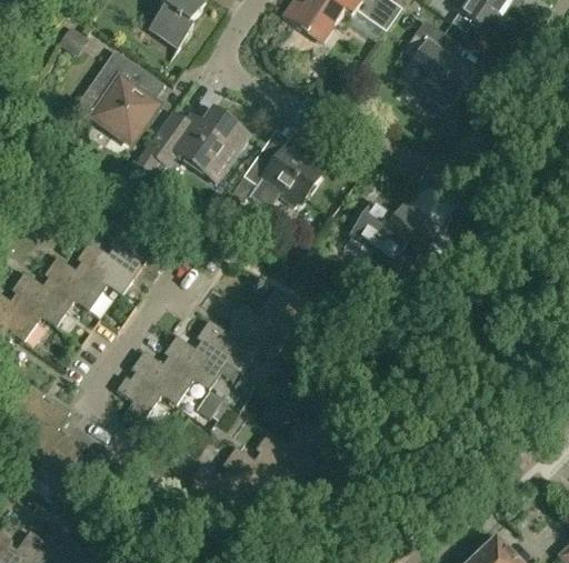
[(163,9),(151,24),(181,46),(193,28),(189,26),(205,3),(200,0),(165,0),(160,7),(163,9)]
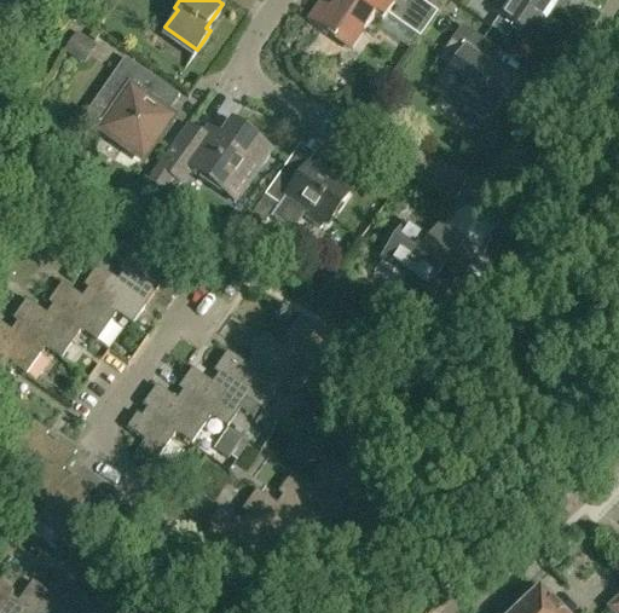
[(439,9),(426,0),(334,0),(330,5),(324,0),(319,0),(308,16),(337,36),(340,34),(354,44),(375,15),(383,21),(391,11),(421,34),(439,9)]
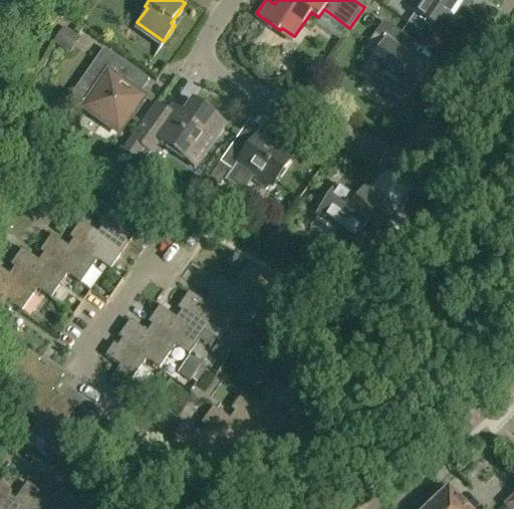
[(444,28),(464,0),(417,0),(413,6),(416,8),(408,19),(421,28),(429,18),(444,28)]
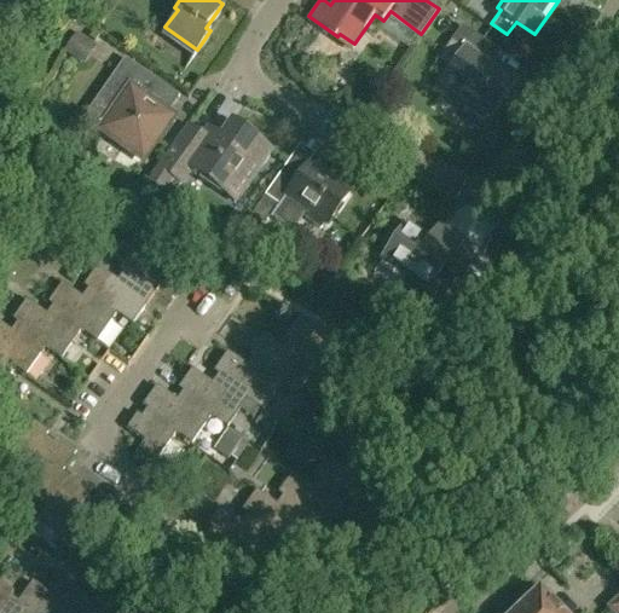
[(444,79),(466,94),(467,104),(469,109),(476,115),(482,115),(491,113),(515,79),(484,57),(493,42),(464,22),(441,55),(455,64),(444,79)]
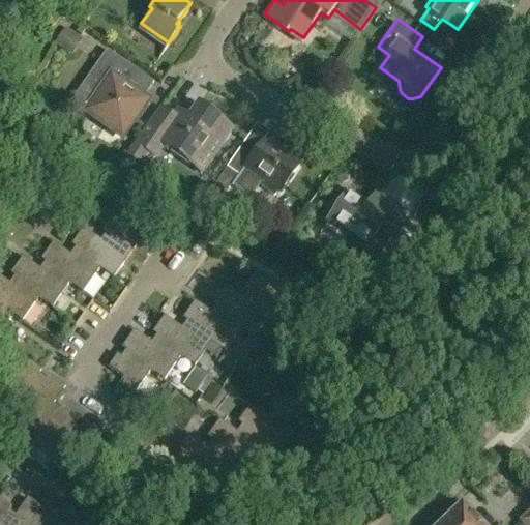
[(64,25),(54,40),(71,52),(82,35),(64,25)]
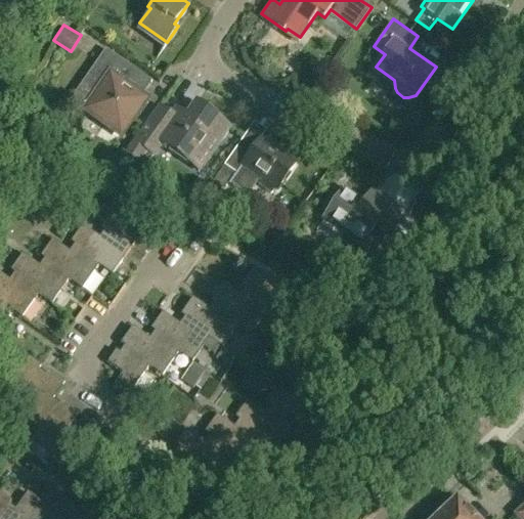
[(121,134),(133,117),(148,96),(142,92),(151,78),(106,46),(70,98),(121,134)]
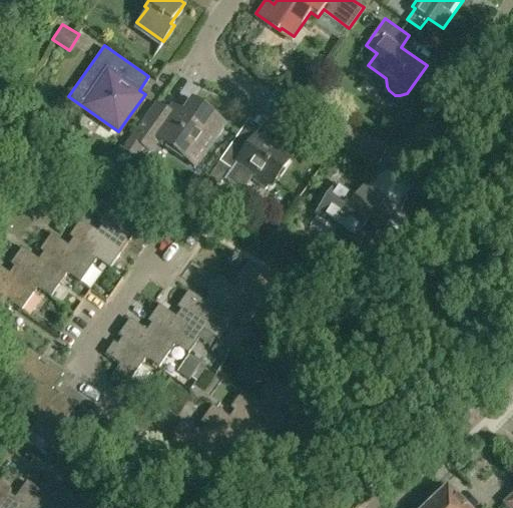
[(192,97),(178,117),(156,101),(117,157),(129,165),(144,144),(151,149),(159,137),(195,163),(225,121),(192,97)]
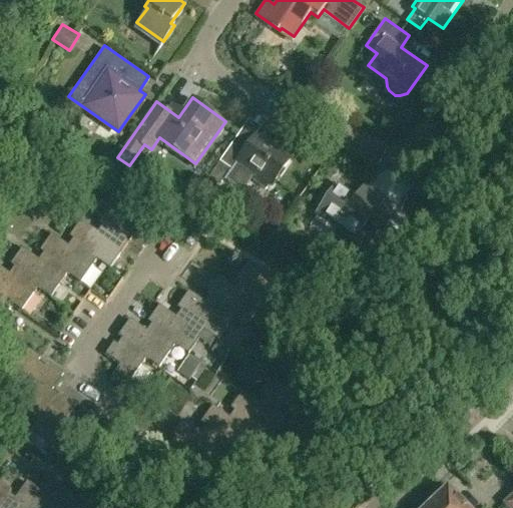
[(251,140),(239,131),(220,158),(208,175),(218,182),(223,176),(241,188),(253,170),(257,172),(252,178),(265,187),(269,181),(272,183),(291,157),(257,133),(251,140)]
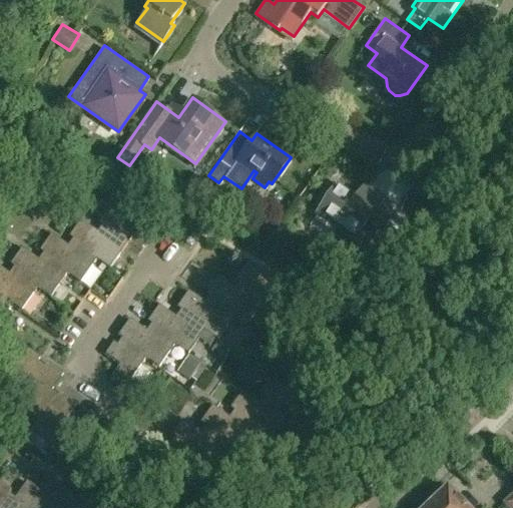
[(187,180),(197,187),(204,177),(194,170),(187,180)]
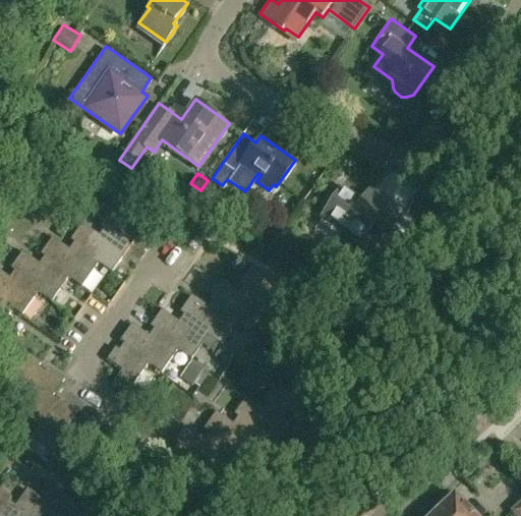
[(323,215),(314,227),(334,240),(342,229),(359,241),(372,223),(384,231),(380,237),(386,241),(392,245),(396,239),(398,240),(412,221),(404,215),(406,212),(407,210),(407,209),(378,188),(378,189),(367,203),(360,197),(344,186),(323,215)]
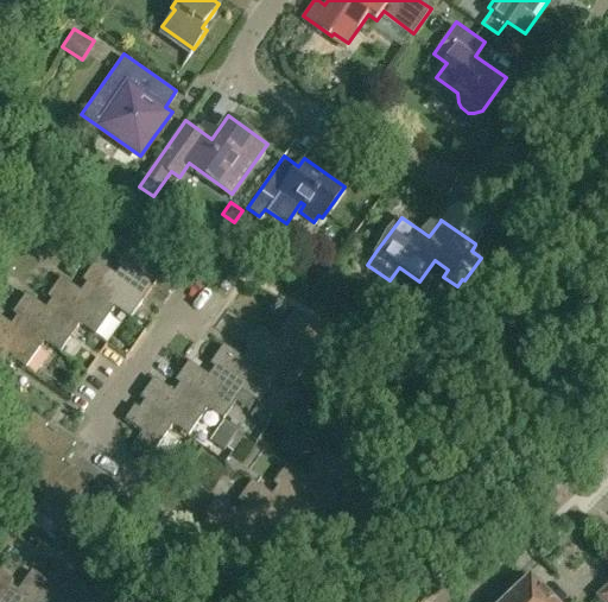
[(115,271),(109,268),(100,282),(120,296),(114,304),(130,315),(157,277),(139,264),(146,253),(130,241),(128,242),(119,235),(111,248),(120,254),(115,260),(120,264),(115,271)]
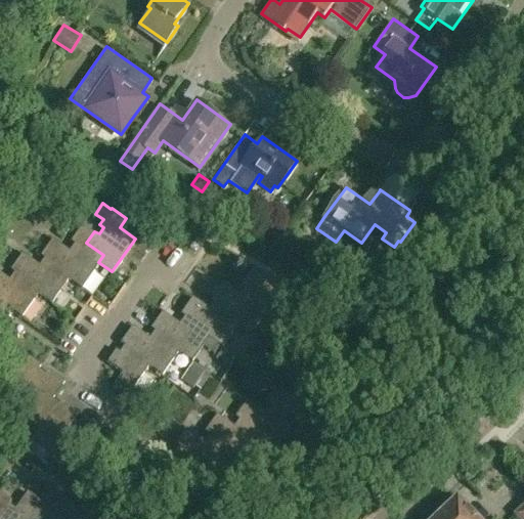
[(73,269),(69,276),(81,286),(98,262),(103,255),(86,243),(94,231),(82,222),(70,239),(74,242),(70,249),(64,246),(56,257),(73,269)]
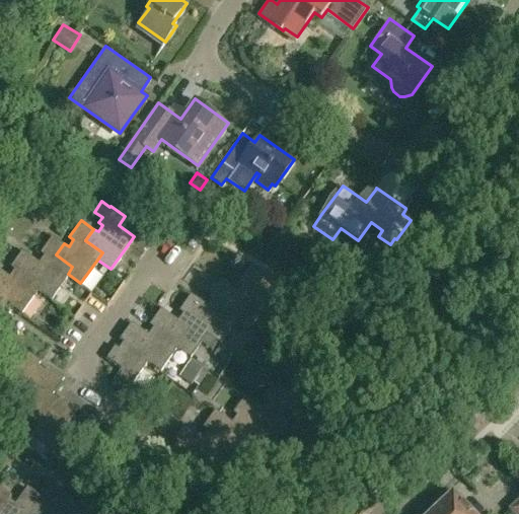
[(38,261),(33,258),(25,268),(43,280),(38,288),(52,297),(68,274),(72,267),(56,254),(64,243),(52,233),(39,250),(43,253),(38,261)]
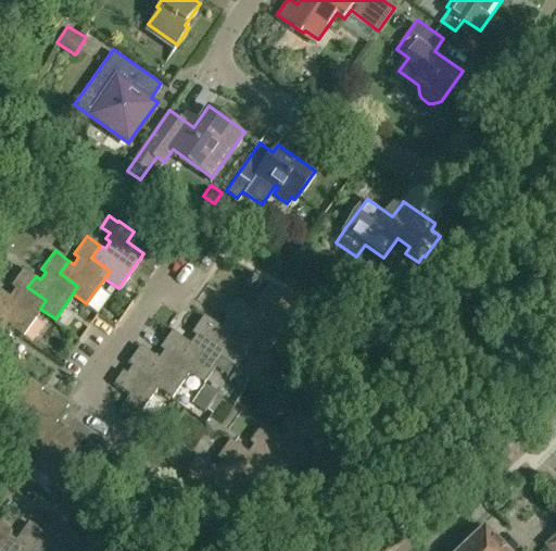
[(9,293),(4,290),(0,297),(0,304),(15,315),(9,323),(23,334),(40,309),(46,300),(27,287),(36,276),(23,266),(11,284),(14,286),(9,293)]
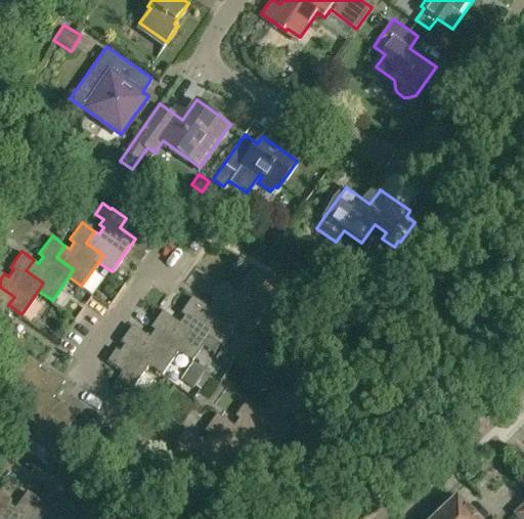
[(239,292),(234,288),(225,301),(243,313),(238,319),(252,330),(274,296),(260,286),(267,276),(253,266),(241,283),(245,286),(239,292)]
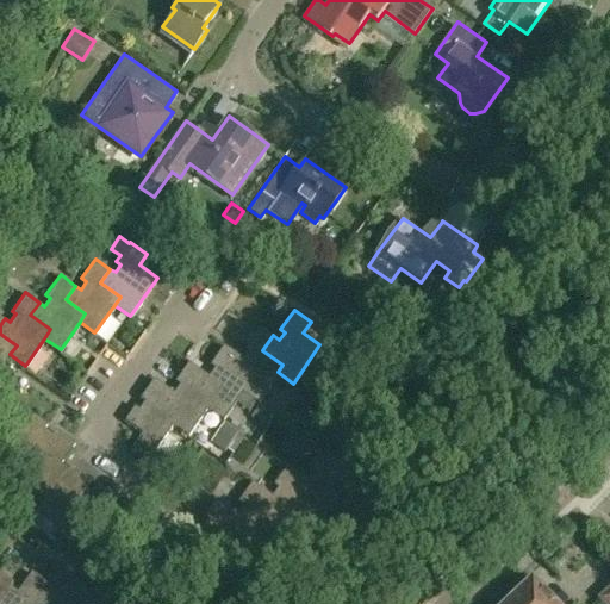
[(424,313),(410,334),(422,342),(436,322),(424,313)]
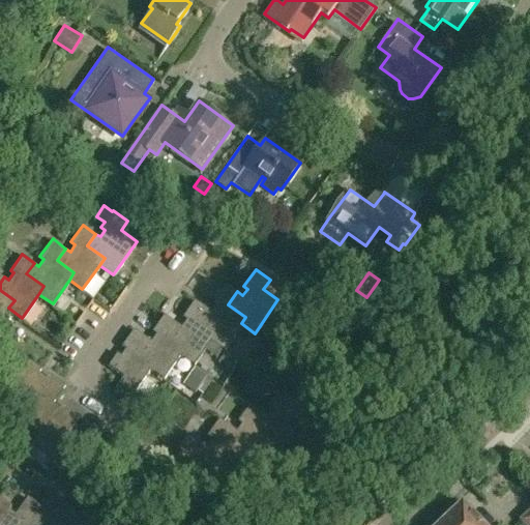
[(0,319),(8,308),(15,300),(0,290),(0,283),(4,276),(0,273),(0,319)]
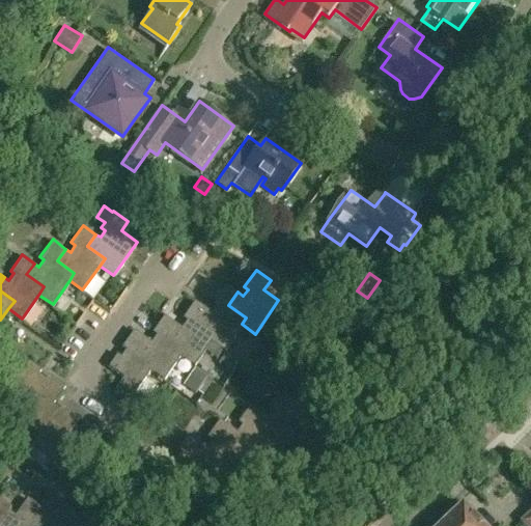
[(225,348),(242,324),(246,317),(228,305),(238,292),(226,284),(215,301),(218,303),(213,310),(207,307),(198,321),(215,332),(212,338),(225,348)]
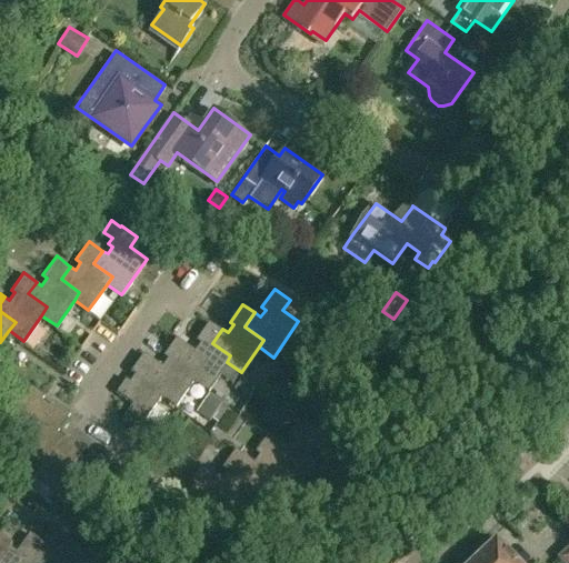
[(311,328),(318,319),(310,313),(305,322),(311,328)]
